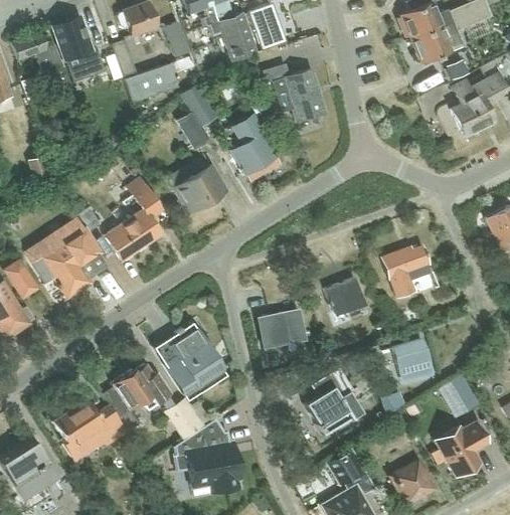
[(231,62),(259,52),(243,11),(233,14),(228,0),(184,0),(189,13),(203,8),(206,16),(201,18),(204,27),(208,25),(212,37),(221,33),(231,62)]
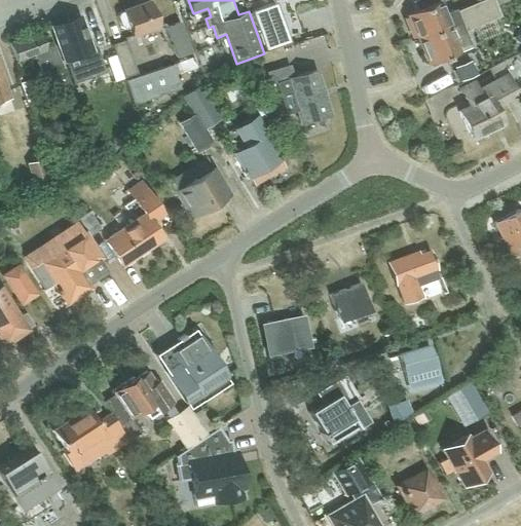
[(420,40),(475,17),(479,26),(490,21),(483,4),(460,13),(459,11),(447,16),(441,1),(440,0),(416,0),(414,1),(418,11),(410,15),(420,40)]
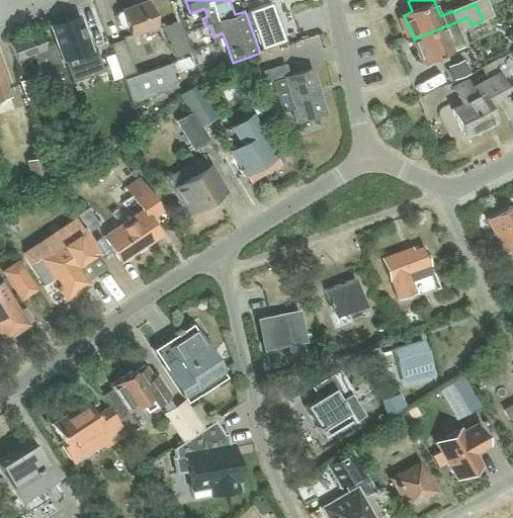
[(494,16),(491,7),(487,0),(484,0),(476,4),(483,20),(494,16)]
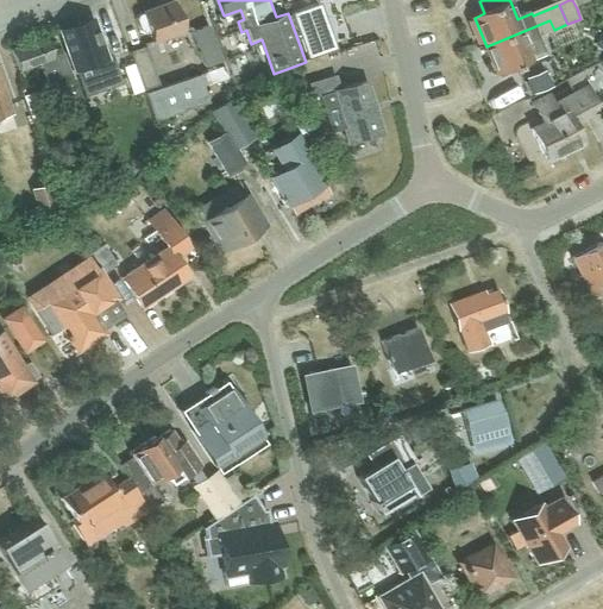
[(140,16),(138,19),(143,31),(148,33),(151,32),(155,42),(187,30),(176,2),(140,16)]
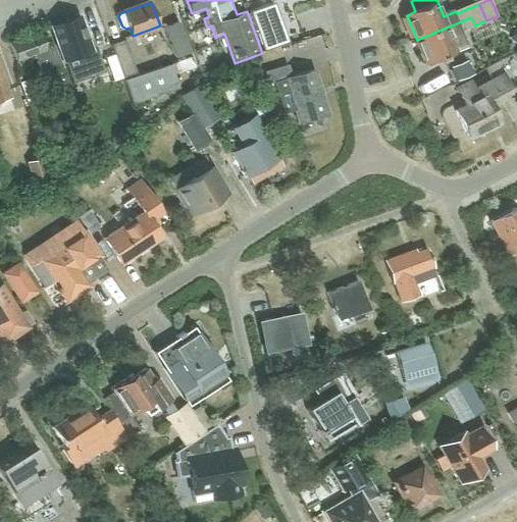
[(291,41),(289,41),(274,4),(276,3),(276,2),(251,11),(266,51),(291,42),(291,41)]
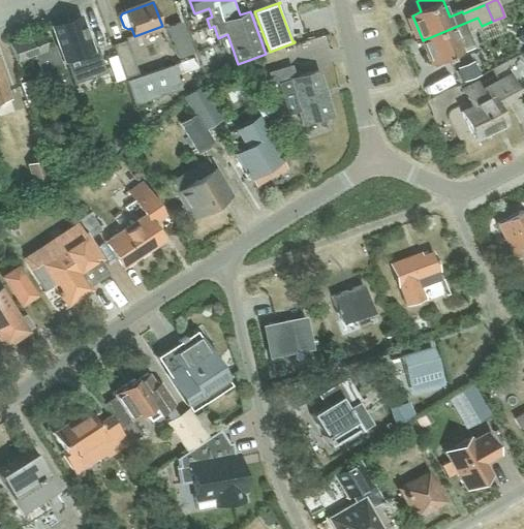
[(83,16),(53,27),(65,61),(67,61),(75,84),(109,72),(99,48),(95,50),(83,16)]
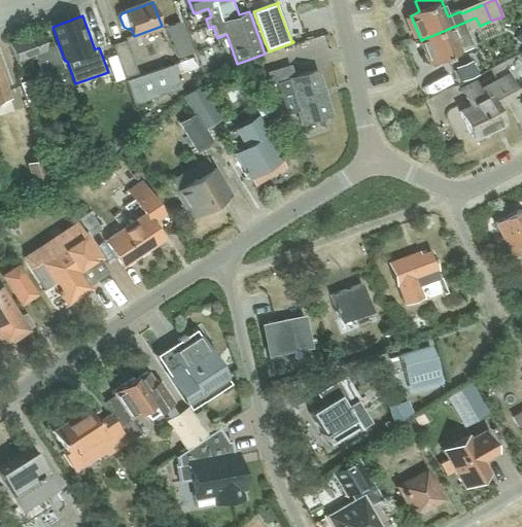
[(476,18),(421,40),(431,66),(463,51),(475,46),(470,33),(468,31),(480,26),(476,18)]
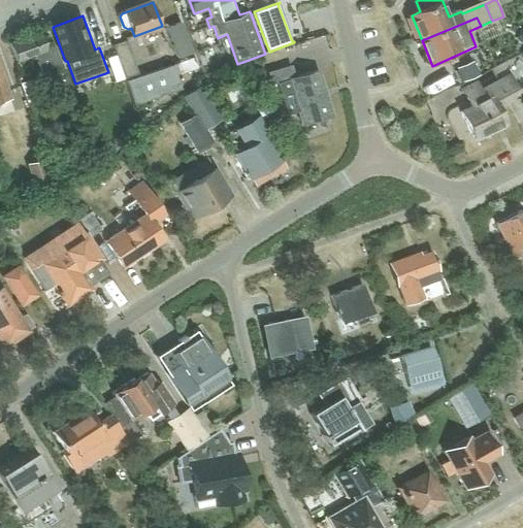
[(183,22),(168,28),(182,58),(194,53),(183,22)]
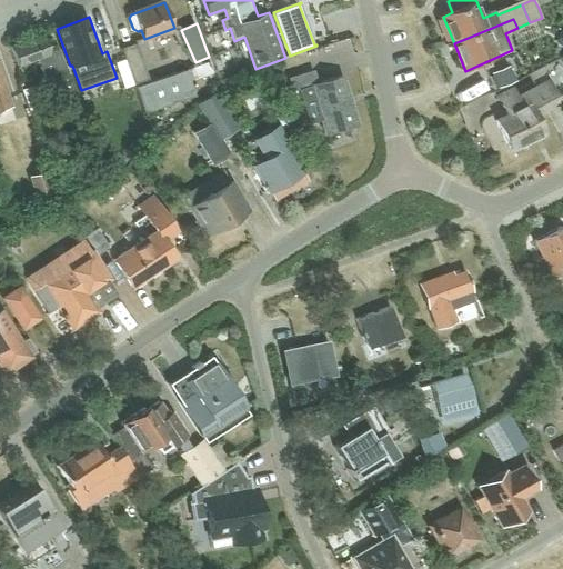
[(62,49),(52,52),(46,35),(14,47),(23,70),(28,68),(27,63),(39,59),(47,78),(53,75),(58,87),(73,81),(62,49)]
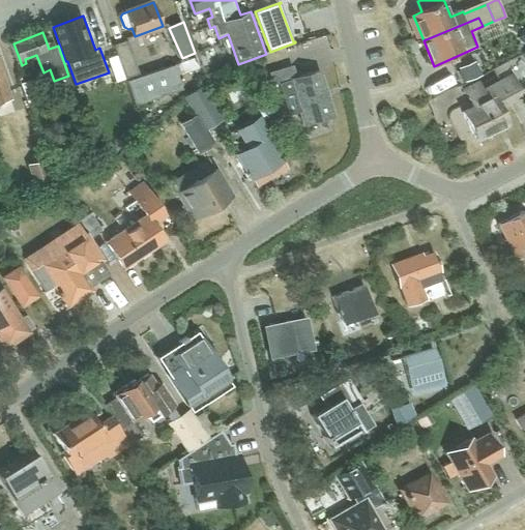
[(129,40),(115,46),(127,81),(142,76),(129,40)]
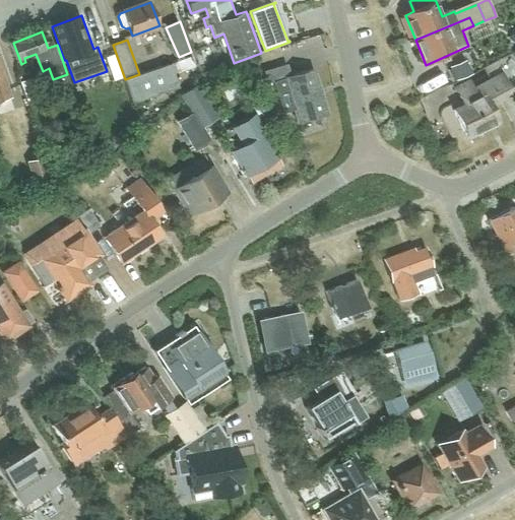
[(193,55),(176,62),(180,73),(197,66),(193,55)]
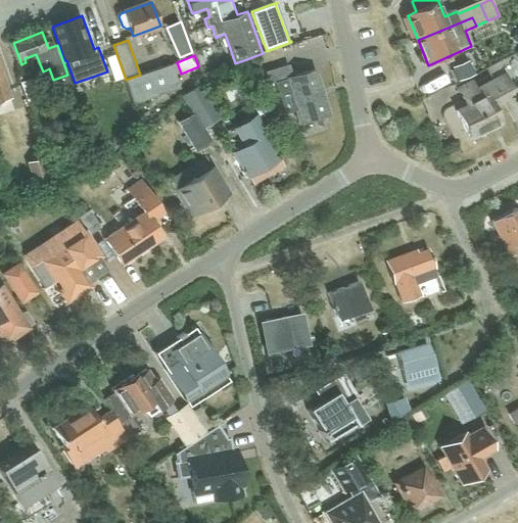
[(0,59),(0,102),(14,97),(12,92),(0,59)]
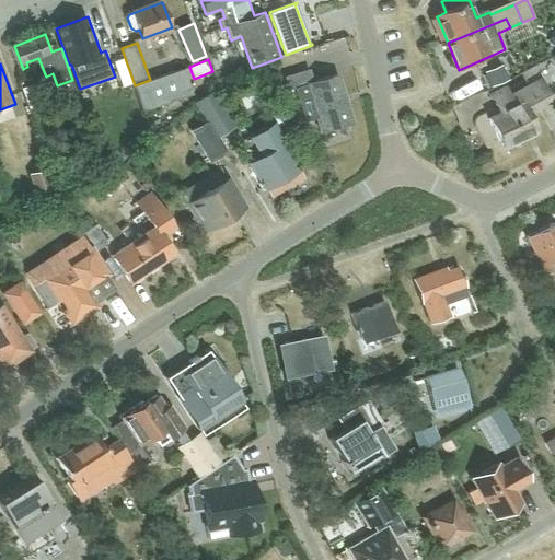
[(505,66),(488,72),(493,83),(509,77),(505,66)]
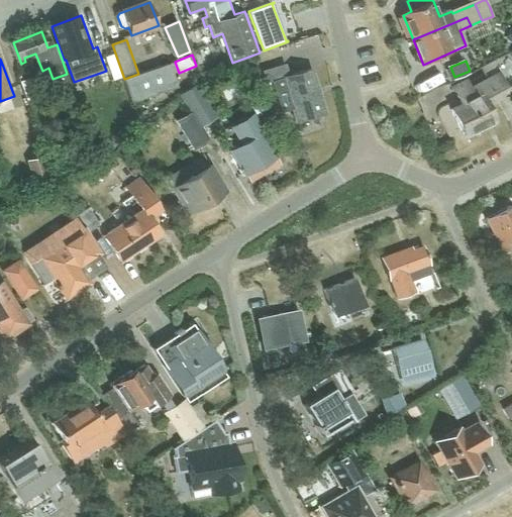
[(463,105),(454,109),(468,135),(497,120),(489,104),(500,98),(509,114),(511,113),(511,93),(501,72),(495,62),(484,68),(489,77),(473,85),(470,81),(455,89),(463,105)]
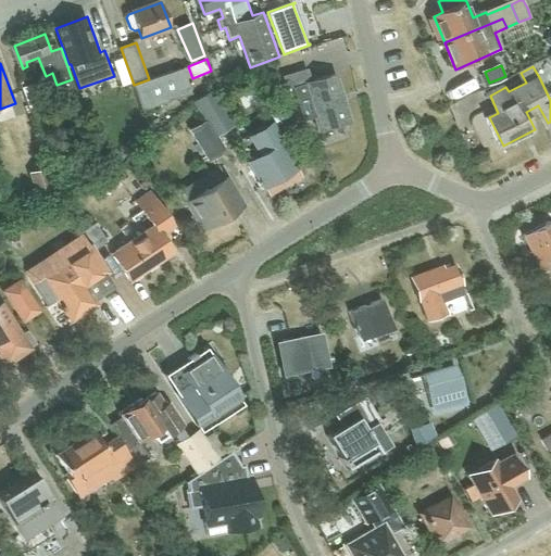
[(184,68),(149,79),(134,85),(142,111),(192,95),(184,68)]
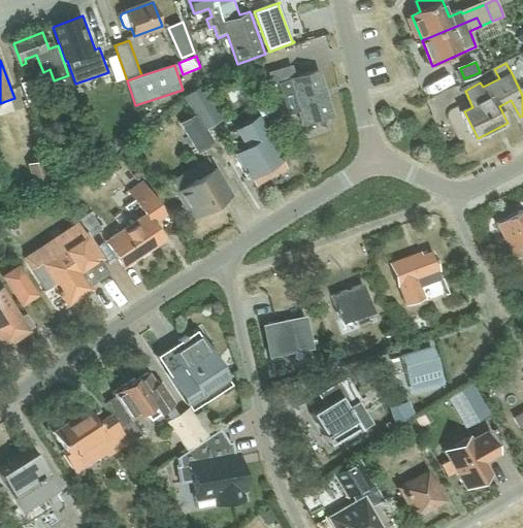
[(282,83),(292,111),(300,108),(306,125),(334,114),(319,70),(297,77),(293,65),(270,73),(274,85),(282,83)]
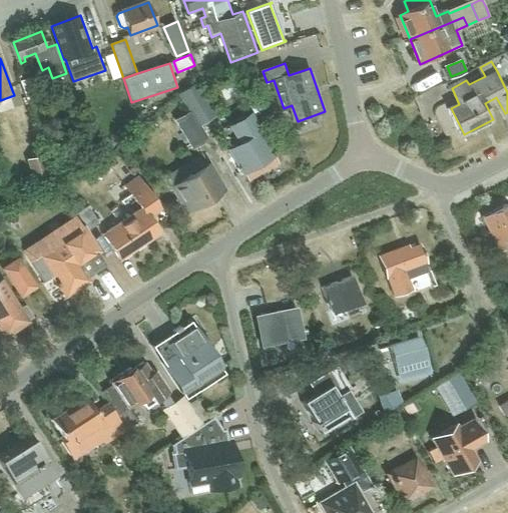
[(190,111),(176,120),(194,150),(211,139),(202,125),(217,115),(197,82),(179,94),(190,111)]
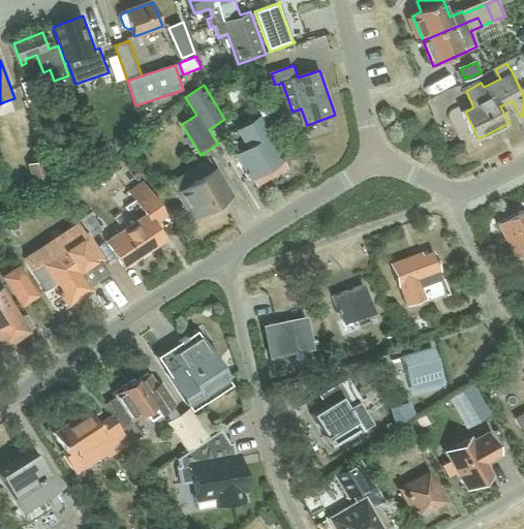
[(238,153),(238,154),(253,179),(285,160),(258,116),(237,129),(247,146),(238,153)]
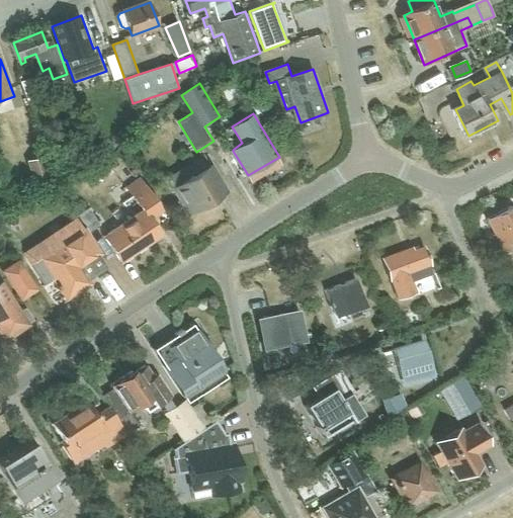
[(69,154),(52,160),(60,180),(78,174),(73,157),(82,154),(78,145),(68,149),(69,154)]
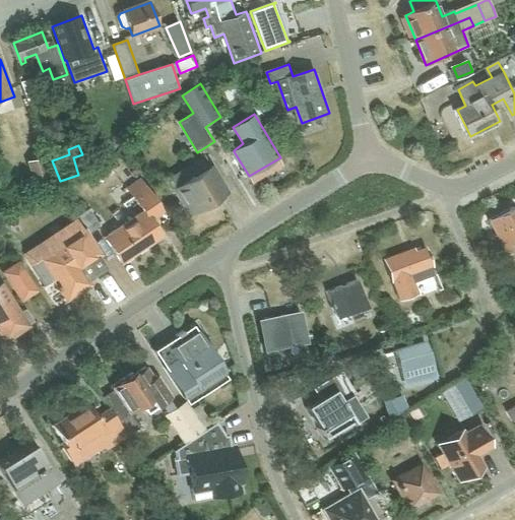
[(43,156),(29,160),(38,186),(51,181),(43,156)]
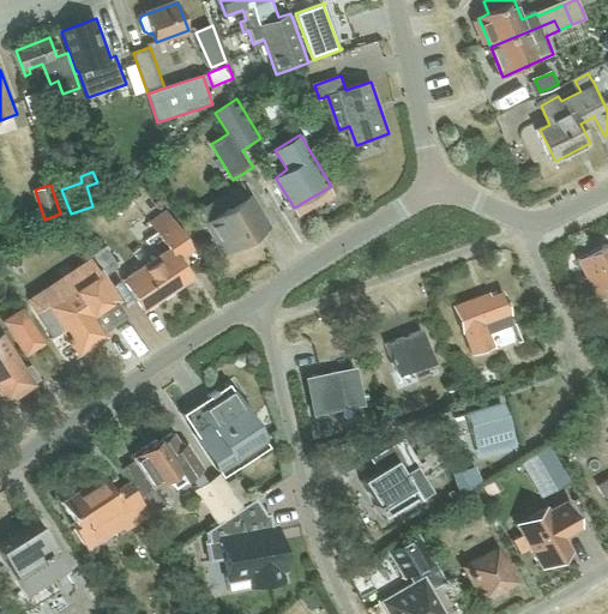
[(200,210),(208,223),(224,252),(269,226),(252,197),(227,212),(220,199),(200,210)]
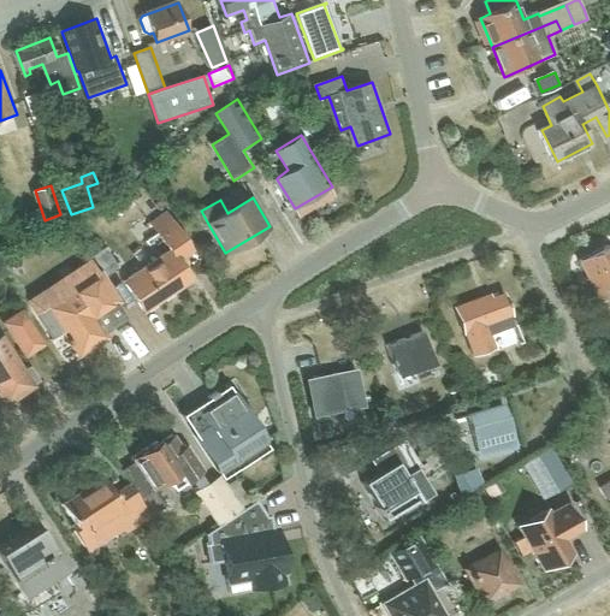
[(181,260),(196,250),(170,209),(154,219),(172,249),(126,278),(147,311),(194,280),(181,260)]
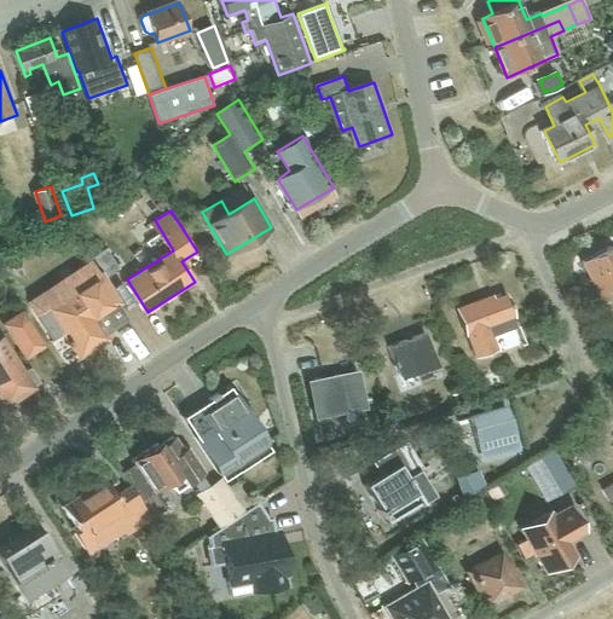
[(107,248),(94,256),(109,277),(121,268),(107,248)]
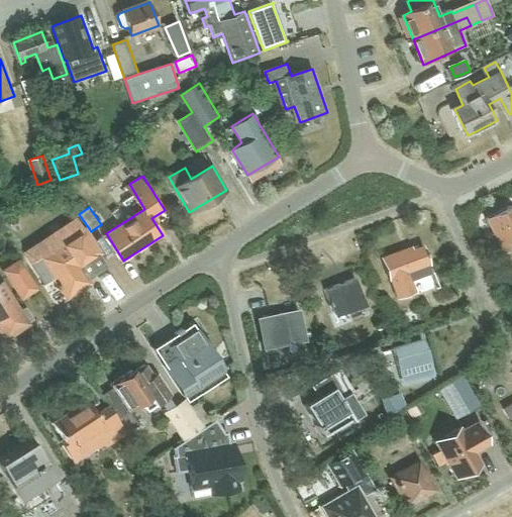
[(511,207),(489,218),(497,233),(495,234),(499,243),(501,242),(505,250),(511,247),(511,207)]
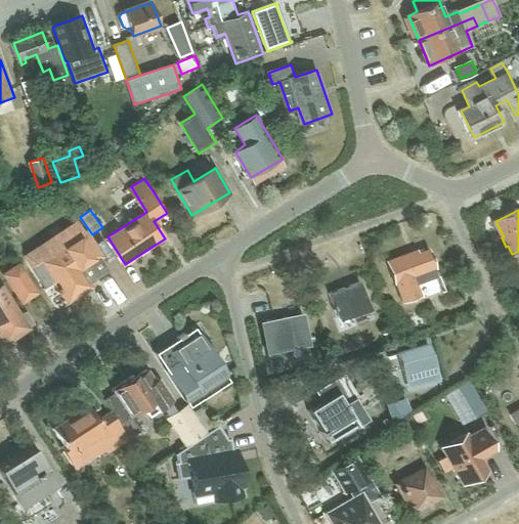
[(39,263),(34,266),(47,288),(54,284),(56,282),(70,302),(92,287),(90,284),(90,282),(110,270),(100,256),(101,256),(84,230),(38,261),(39,263)]
